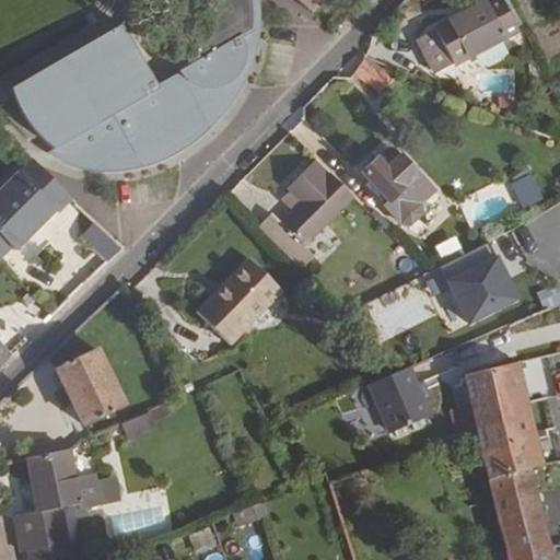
[(62,155),(81,161),(111,162),(140,158),(167,147),(194,131),(214,112),(232,88),(245,61),(252,33),(254,3),(253,0),(197,0),(197,3),(193,14),(185,24),(176,35),(173,48),(175,61),(179,69),(156,82),(120,23),(13,86),(19,104),(31,125),(48,142),(44,146),(62,155)]
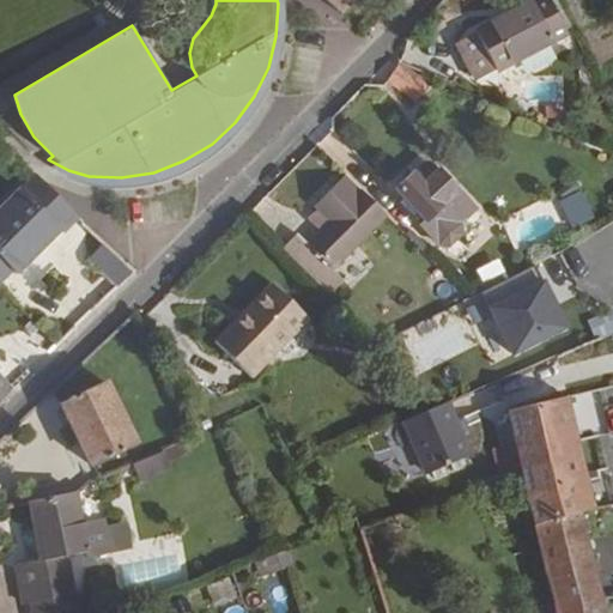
[(326,0),(340,13),(352,0),(326,0)]
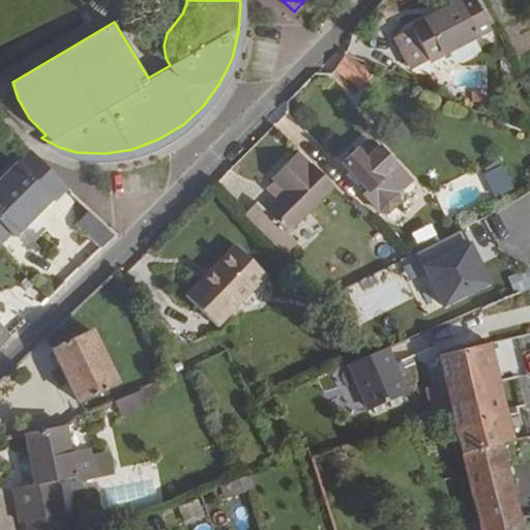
[(412,30),(395,38),(412,68),(428,60),(429,61),(491,28),(475,0),(462,0),(411,27),(412,30)]
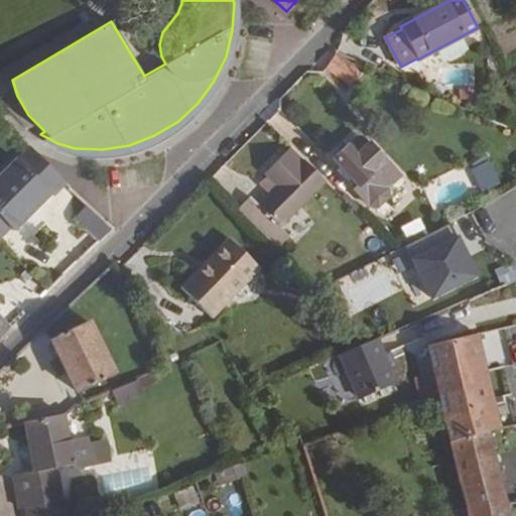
[(352,86),(362,72),(335,54),(326,69),(352,86)]
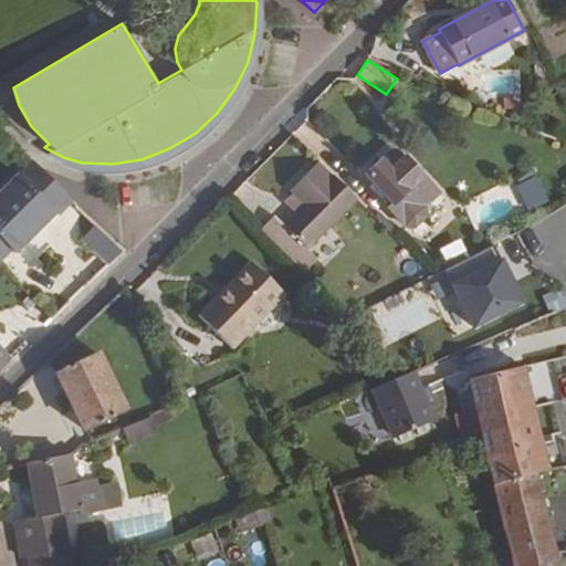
[(400,153),(386,166),(390,171),(405,157),(400,153)]
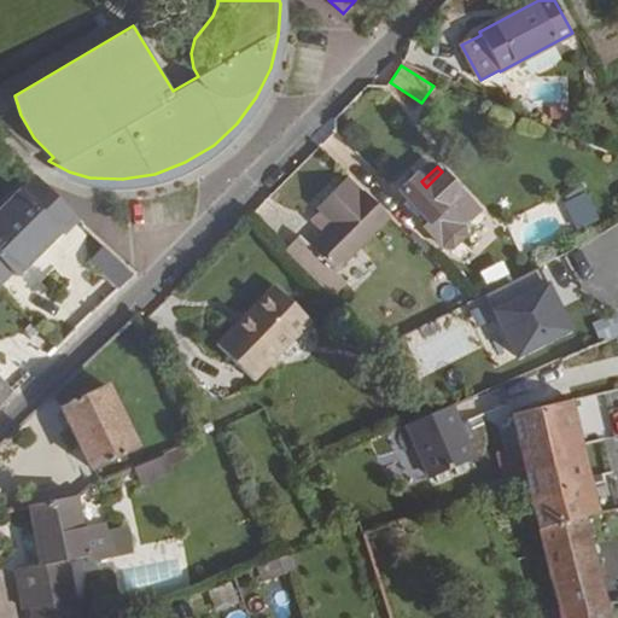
[(417,175),(400,191),(429,222),(424,226),(443,246),(453,248),(464,237),(464,227),(479,211),(442,172),(426,187),(421,181),(417,175)]
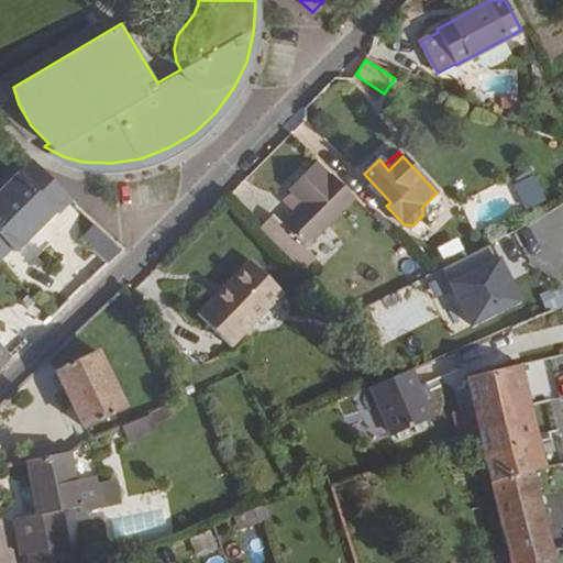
[(273,214),(261,228),(304,271),(315,258),(306,250),(355,199),(317,161),(288,190),(291,192),(302,203),(294,212),(282,223),(273,214)]
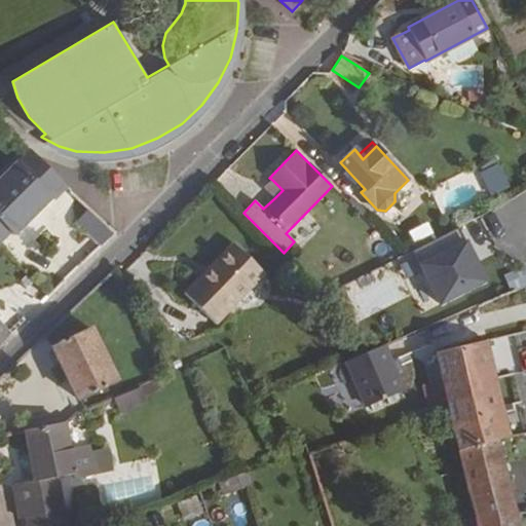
[(485,171),(496,162),(491,155),(480,164),(485,171)]
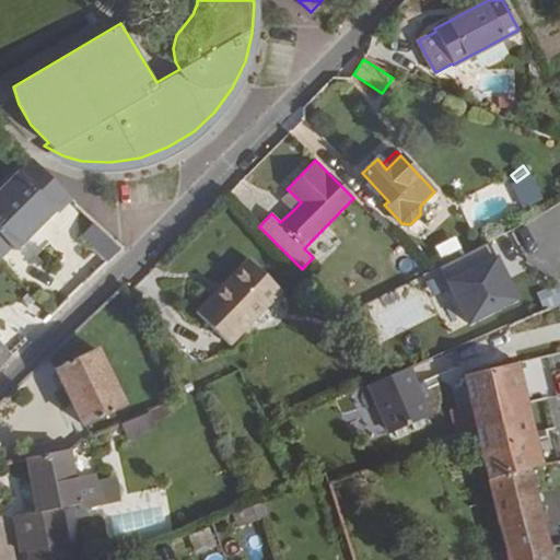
[(18,171),(0,188),(0,257),(11,247),(15,251),(56,210),(18,171)]
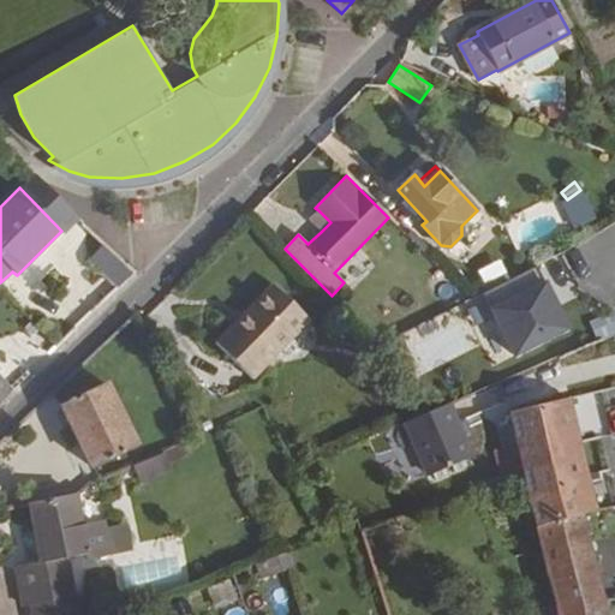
[(309,220),(321,232),(330,222),(318,210),(309,220)]
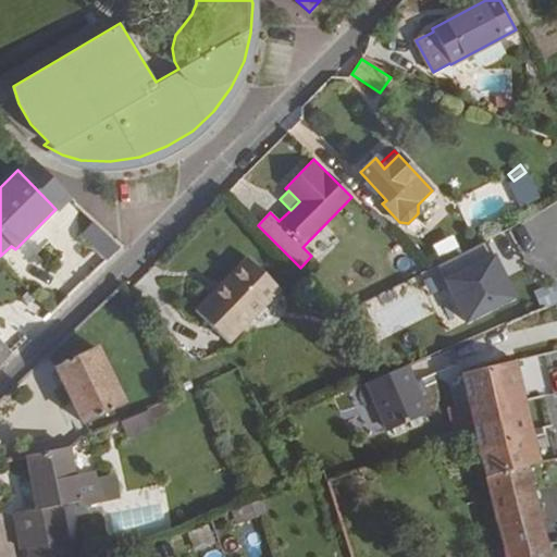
[(108,261),(122,245),(93,221),(78,238),(108,261)]
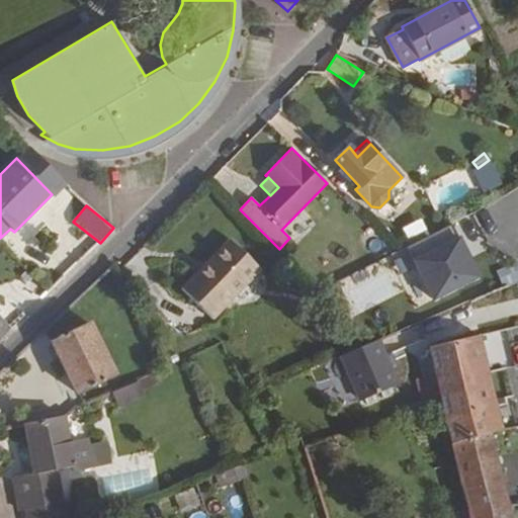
[(403,232),(413,243),(428,229),(418,217),(403,232)]
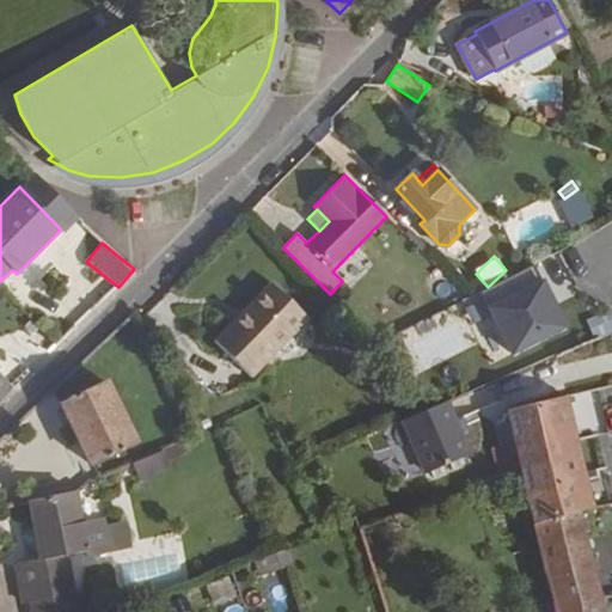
[(20,300),(37,308),(46,288),(30,281),(20,300)]
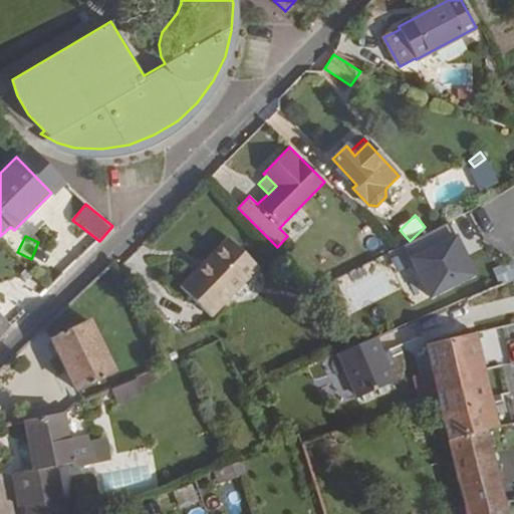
[(227,237),(180,287),(212,317),(259,268),(227,237)]
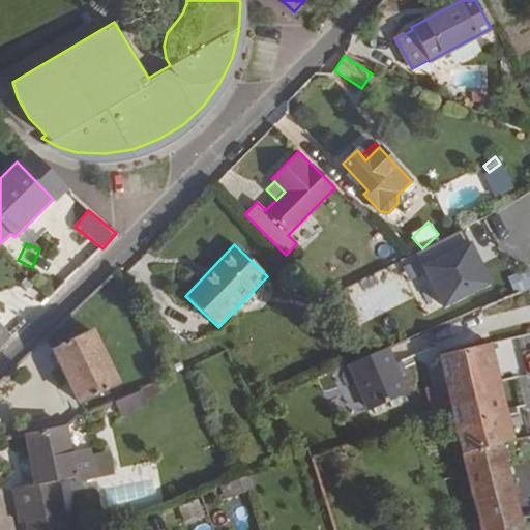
[(502,255),(466,271),(482,307),(519,292),(502,255)]
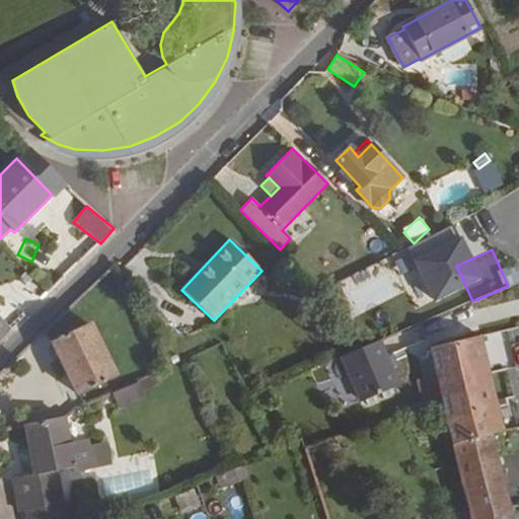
[(63,337),(89,323),(77,300),(55,321),(63,337)]
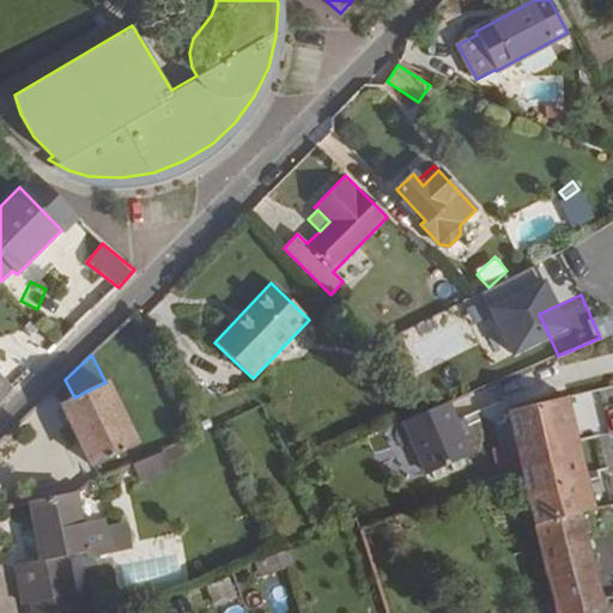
[(74,398),(61,404),(92,467),(135,445),(105,382),(74,398)]
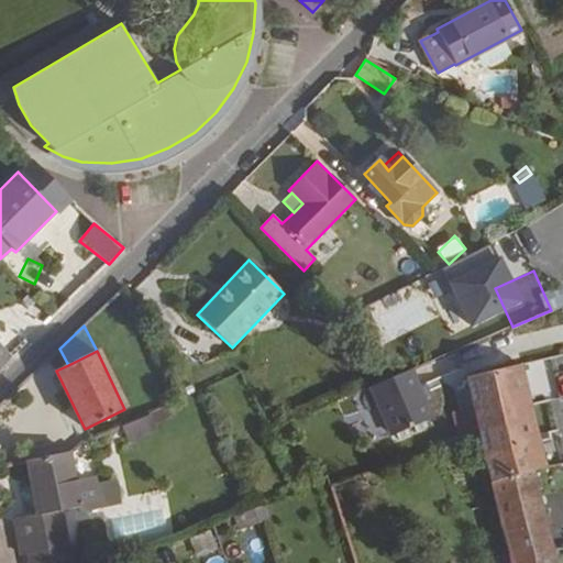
[(521,365),(467,378),(478,427),(492,483),(533,472),(548,467),(521,365)]
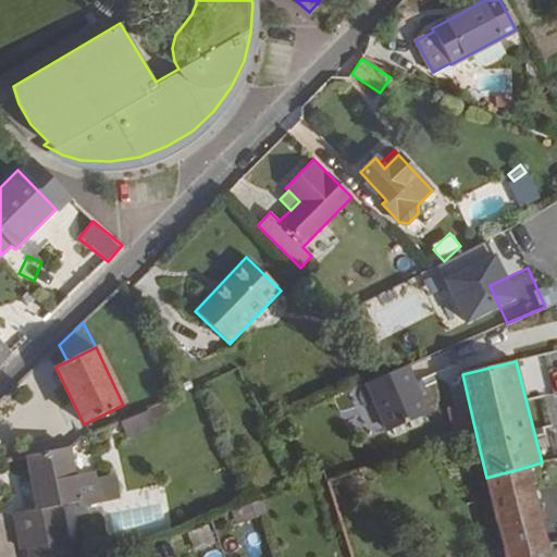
[(407,367),(368,383),(387,430),(426,413),(407,367)]
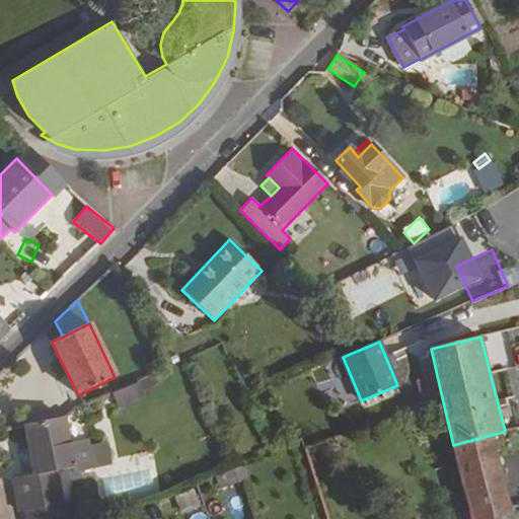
[(153,376),(137,383),(141,392),(157,384),(153,376)]
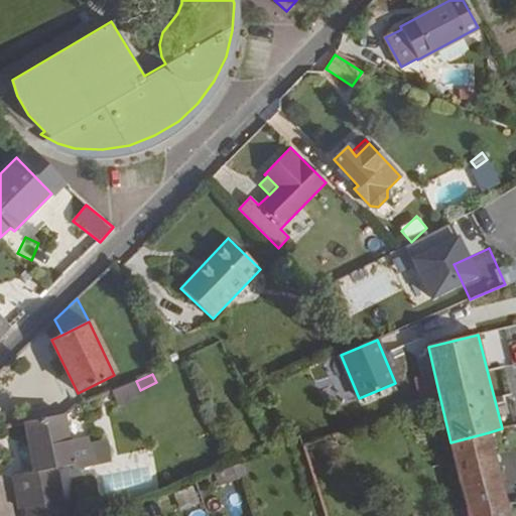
[(136,381),(112,391),(118,404),(142,394),(140,390),(136,381)]
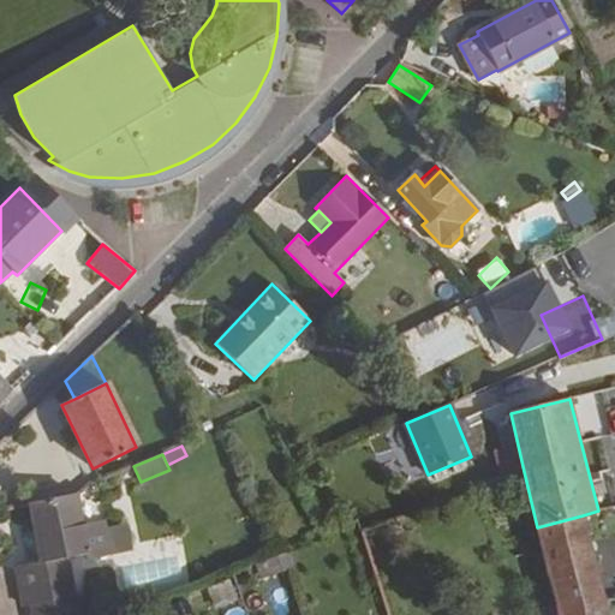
[(73,494),(30,503),(41,563),(16,568),(24,607),(33,604),(75,596),(66,559),(85,554),(107,549),(103,529),(82,532),(73,494)]
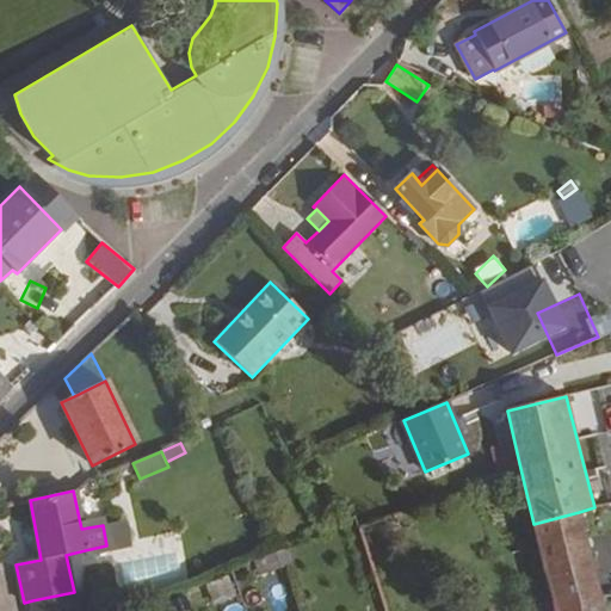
[(579,512),(534,524),(553,602),(554,606),(600,597),(600,594),(579,512)]
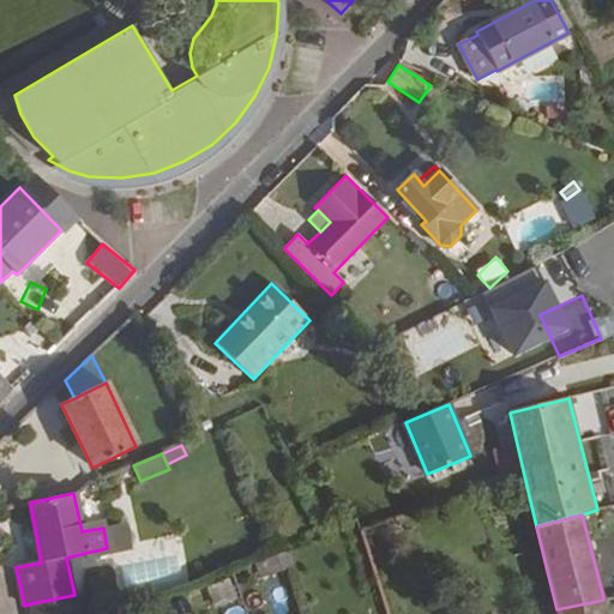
[(132,551),(126,523),(103,528),(107,548),(109,555),(132,551)]
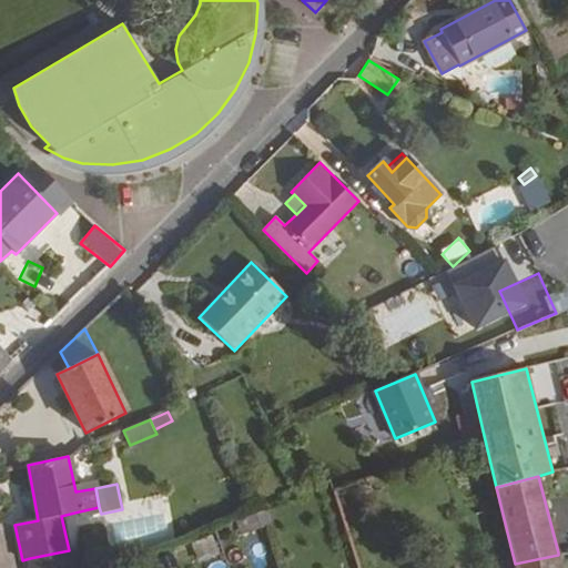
[(267,510),(245,519),(251,531),(272,524),(267,510)]
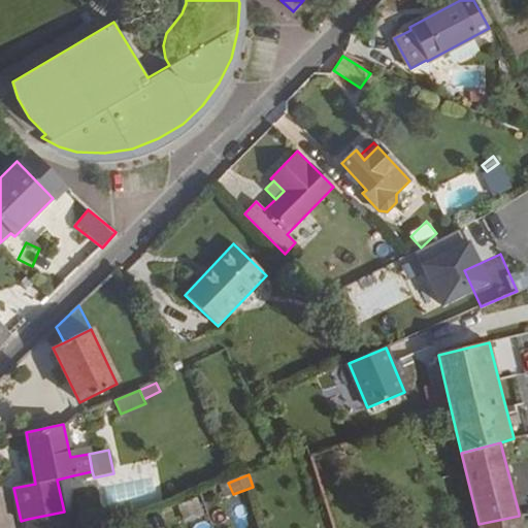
[(233,494),(228,483),(220,486),(224,498),(233,494)]
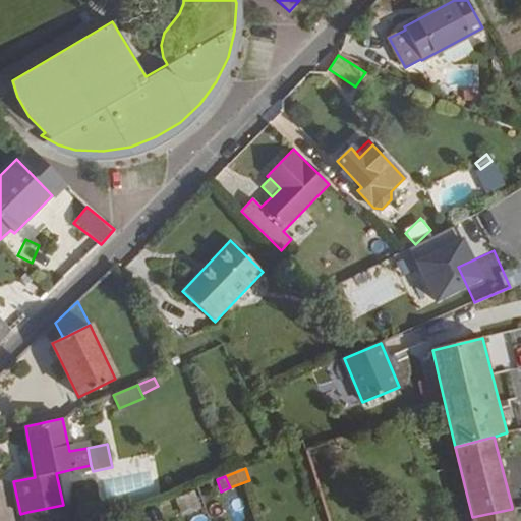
[(201,508),(193,490),(177,498),(185,515),(201,508)]
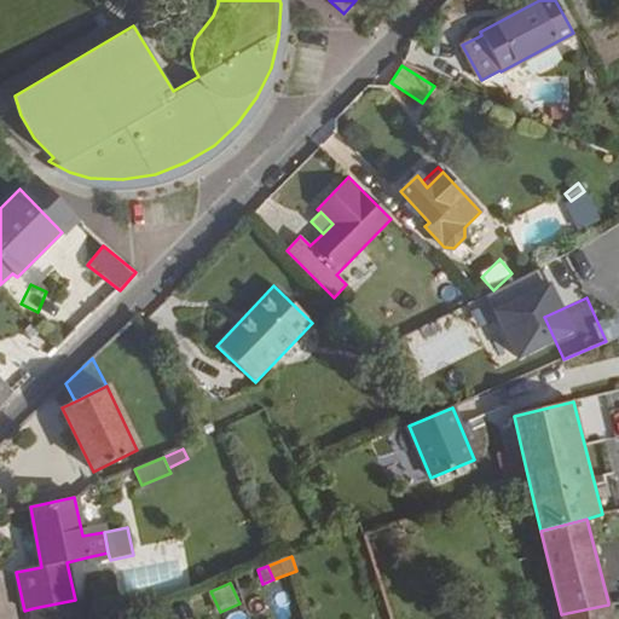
[(75,600),(33,608),(34,618),(86,618),(82,599),(75,600)]
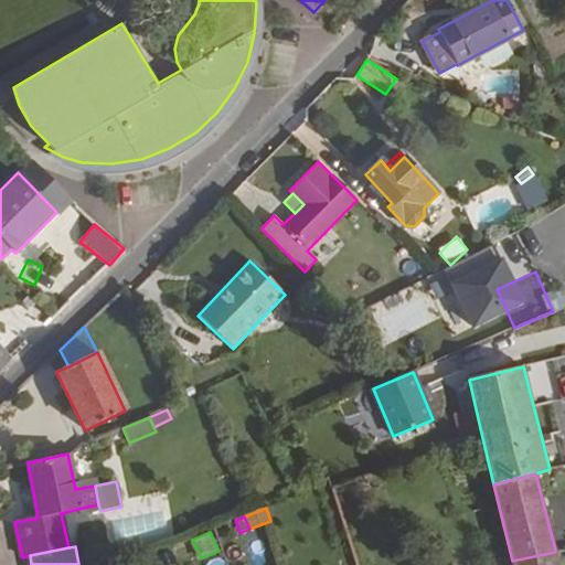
[(558,564),(555,552),(512,561),(513,564),(558,564)]
